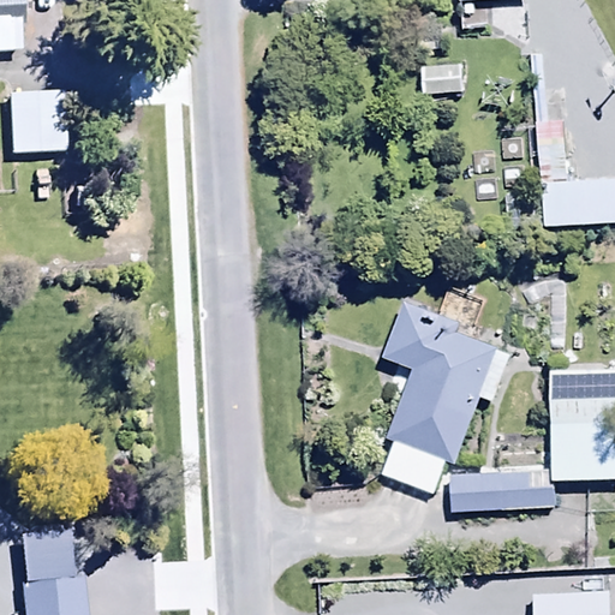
[(0,0),(0,52),(18,52),(17,0),(0,0)]
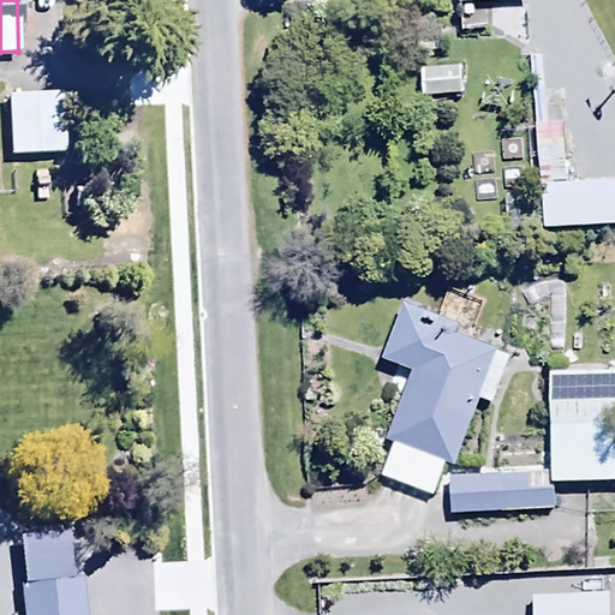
[(482,0),(471,0),(459,1),(461,33),(484,31),(482,0)]
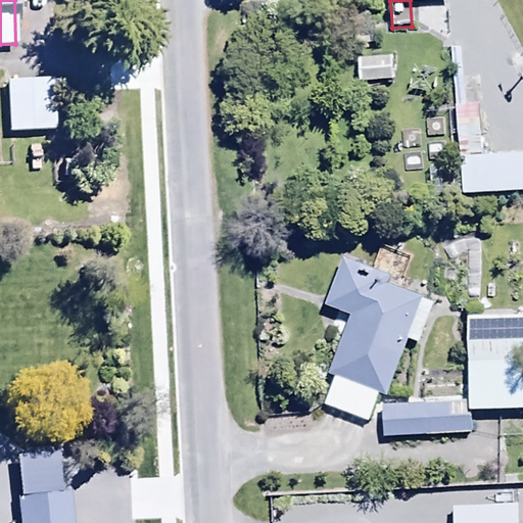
[(357,58),(358,82),(392,81),(391,58),(357,58)]
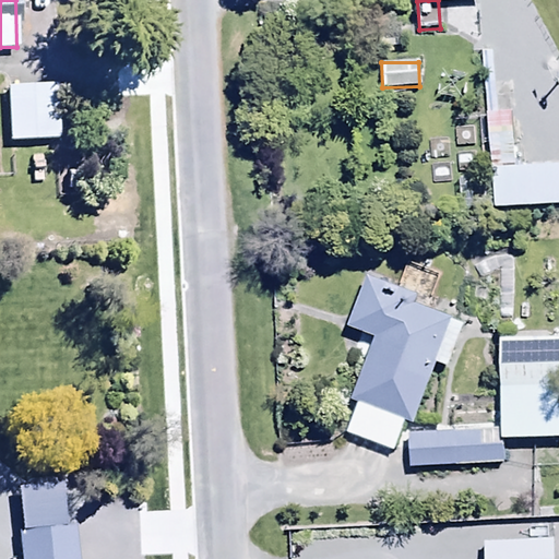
[(4,85),(4,140),(56,140),(56,85),(4,85)]
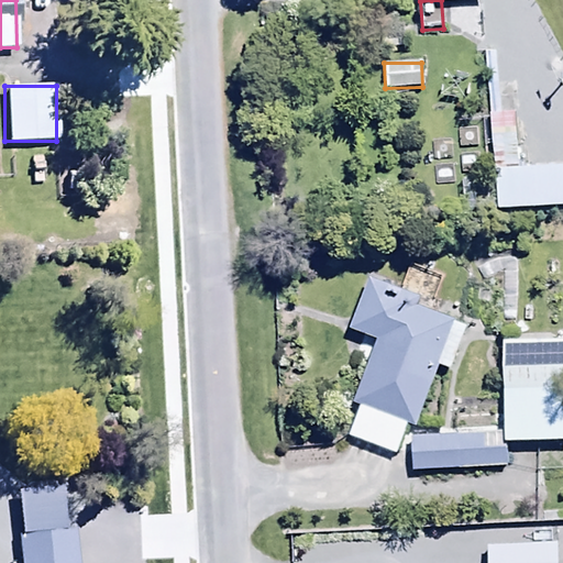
[(516,112),(490,113),(493,167),(519,166),(516,112)]
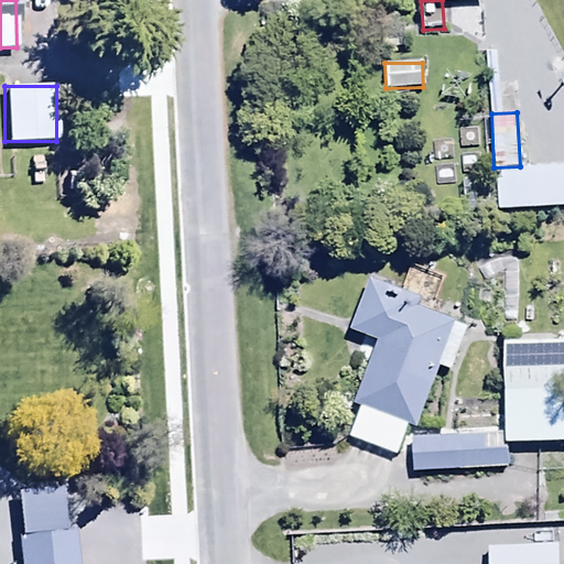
[(497,179),(498,208),(563,205),(563,165),(502,169),(502,179),(497,179)]
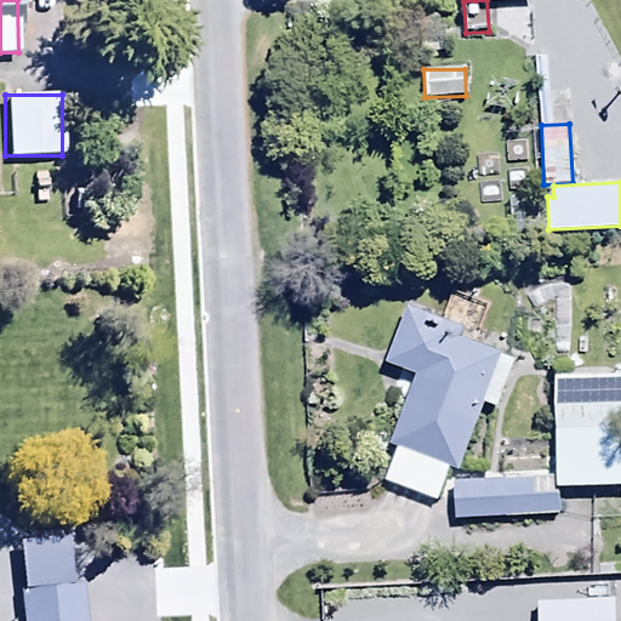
[(510,198),(511,226),(543,226),(542,197),(510,198)]
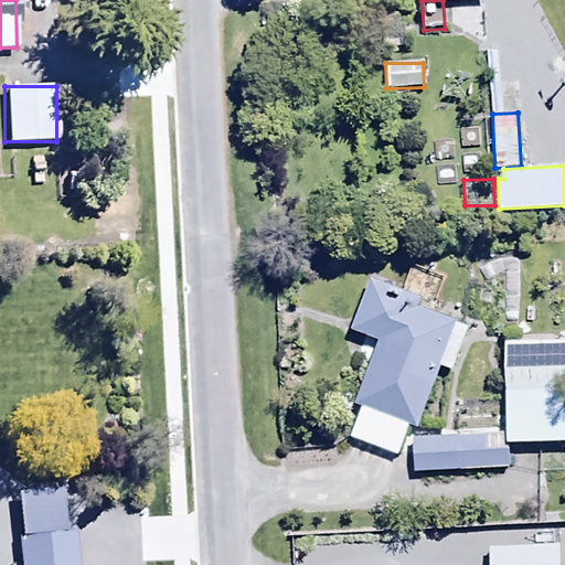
[(350,330),(379,341),(354,403),(362,406),(350,437),(396,455),(408,424),(416,427),(441,364),(452,369),(468,328),(416,307),(420,296),(372,276),(350,330)]
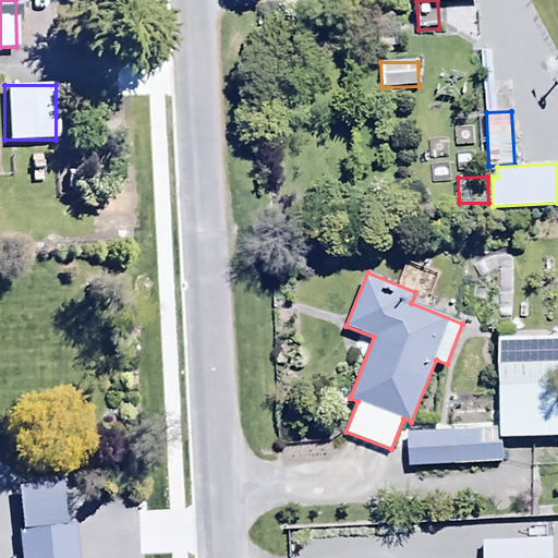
[(557,335),(498,336),(499,437),(557,435),(557,335)]
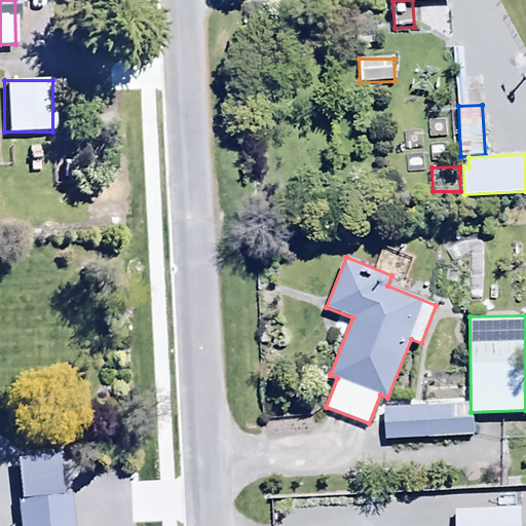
[(417,376),(417,402),(458,401),(458,375),(417,376)]
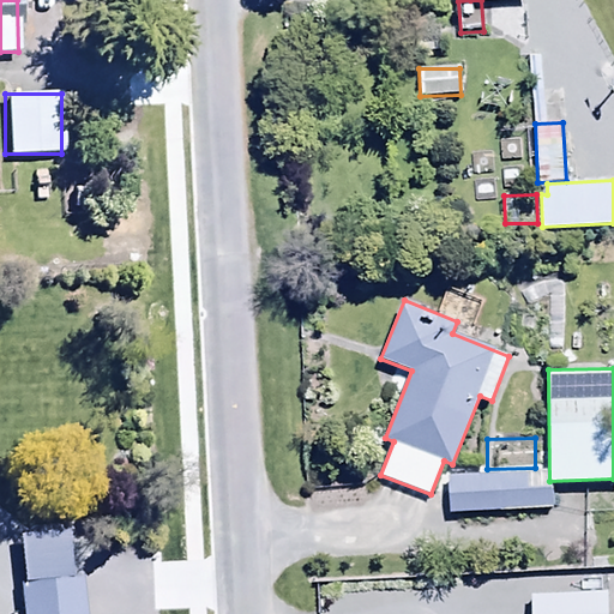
[(447,475),(450,513),(553,509),(552,486),(547,487),(547,470),(447,475)]
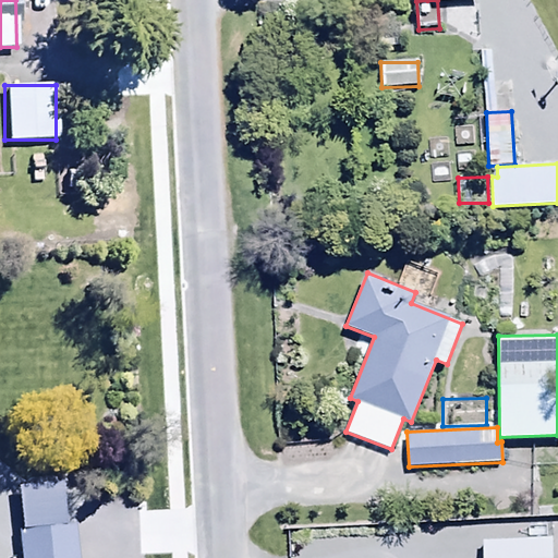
[(77,557),(74,524),(15,530),(17,557),(77,557)]
